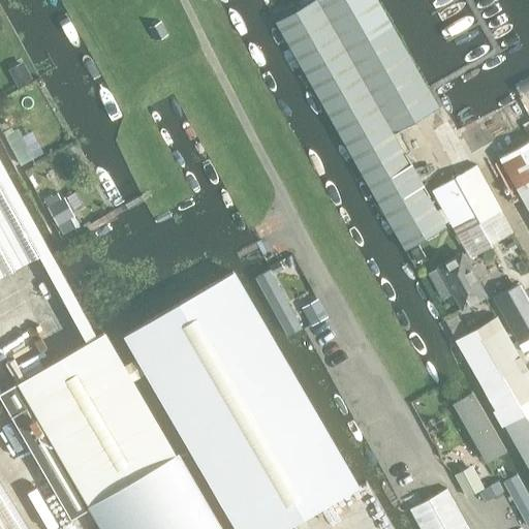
[(413,121),(438,107),(376,0),(311,0),(275,21),(405,249),(445,226),(393,133),(413,121)]
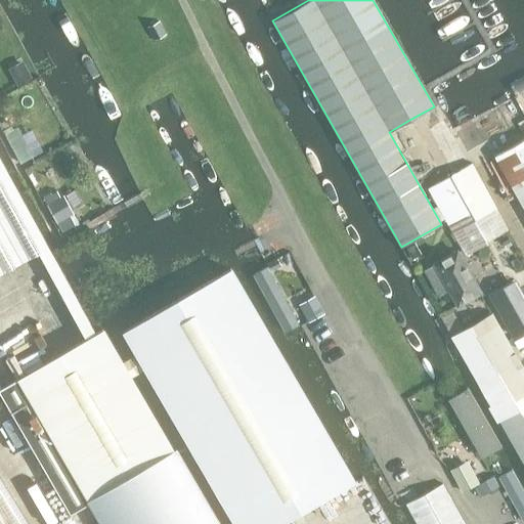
[(9,71),(16,86),(31,79),(23,63),(9,71)]
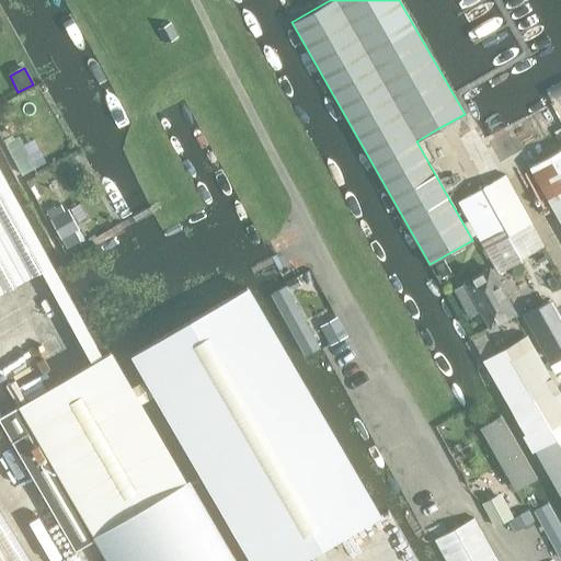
[(560,230),(560,146),(524,168),(560,230)]
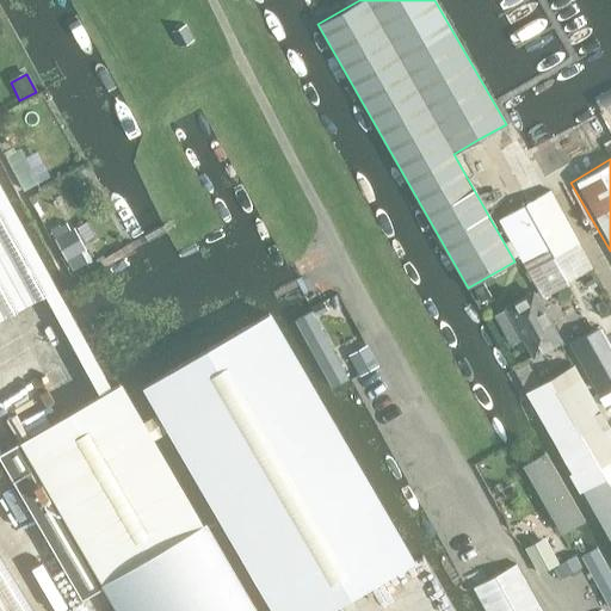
[(0,174),(0,207),(100,388),(113,380),(0,174)]
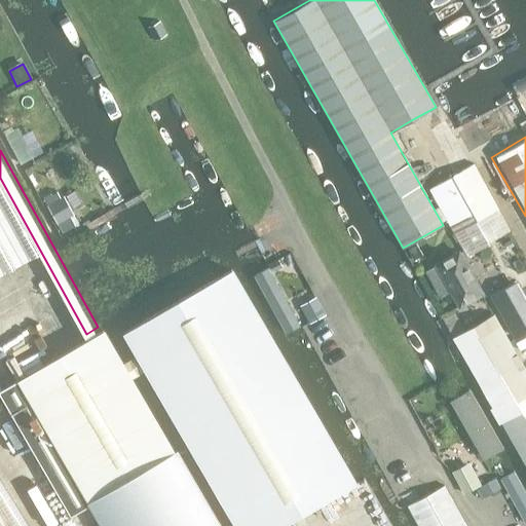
[(473,221),(497,208),(473,163),(429,188),(465,254),(484,243),(473,221)]
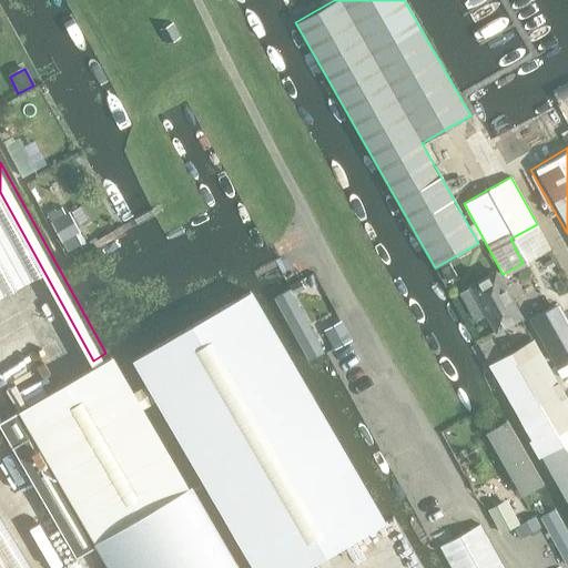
[(68,202),(50,211),(68,247),(85,239),(68,202)]
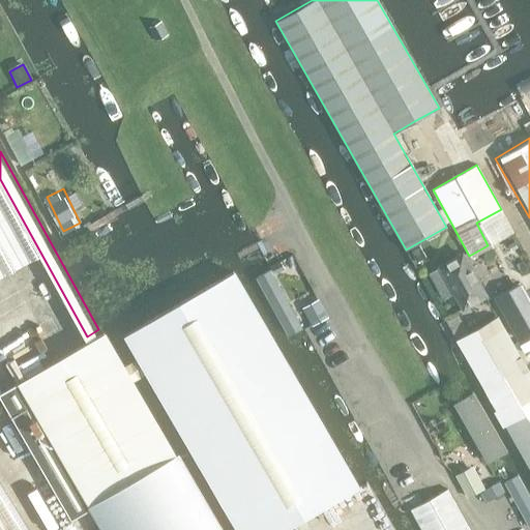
[(0,195),(0,238),(16,267),(34,258),(0,195)]
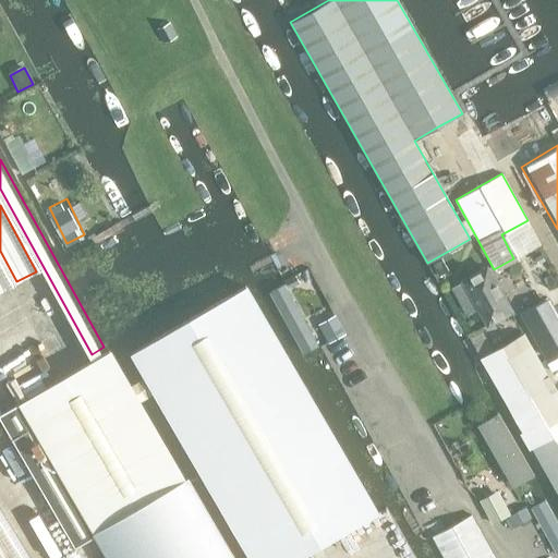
[(478,308),(502,295),(478,254),(456,267),(478,308)]
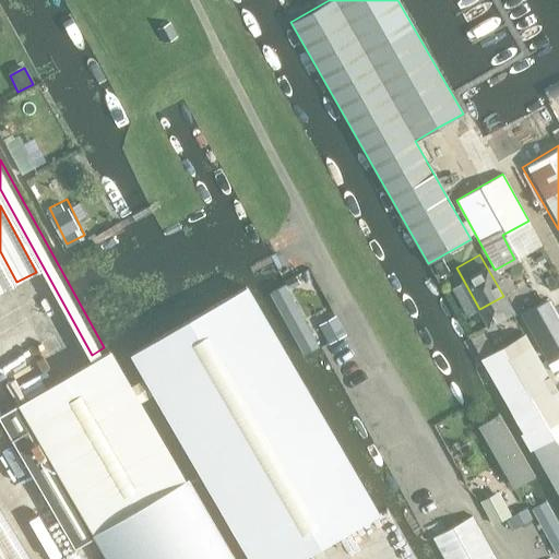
[(442,260),(432,265),(439,276),(449,271),(442,260)]
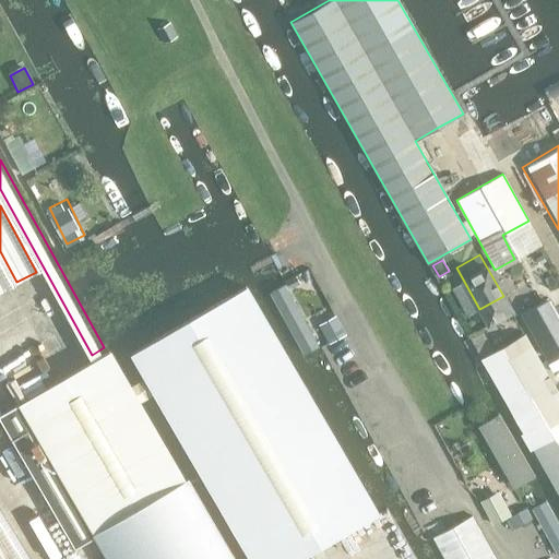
[(317,345),(284,285),(272,292),(305,352),(317,345)]
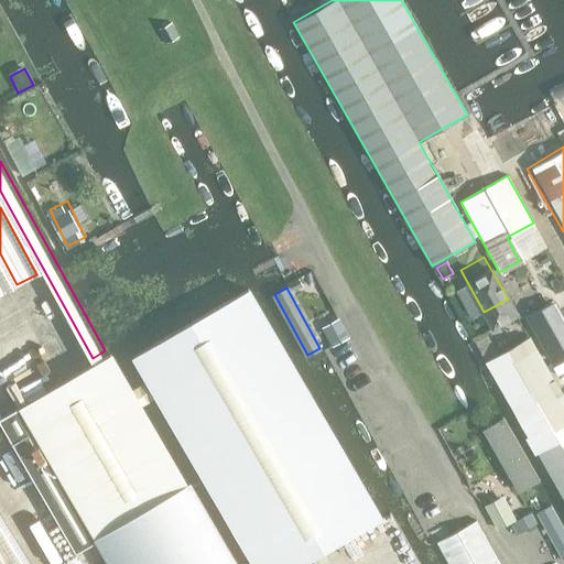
[(247,290),(133,356),(255,563),(302,563),(380,519),(247,290)]
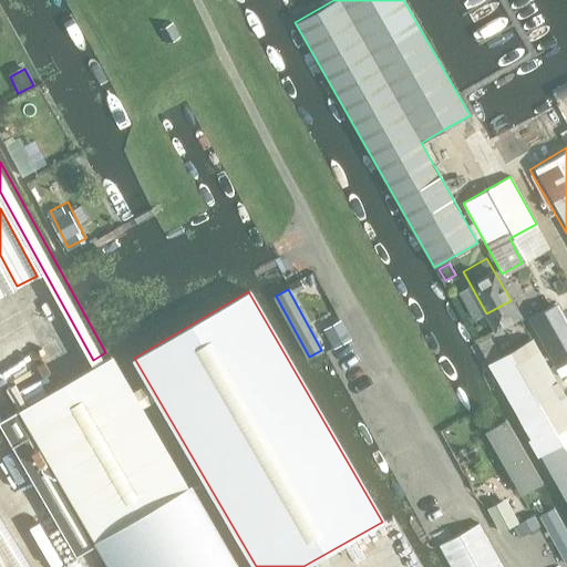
[(566,319),(557,301),(527,318),(553,362),(566,353),(566,319)]
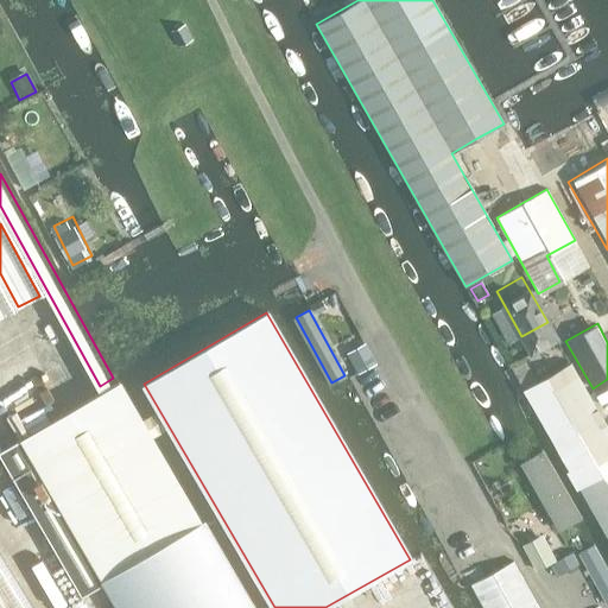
[(570,363),(524,390),(521,391),(607,542),(607,430),(603,423),(570,363)]
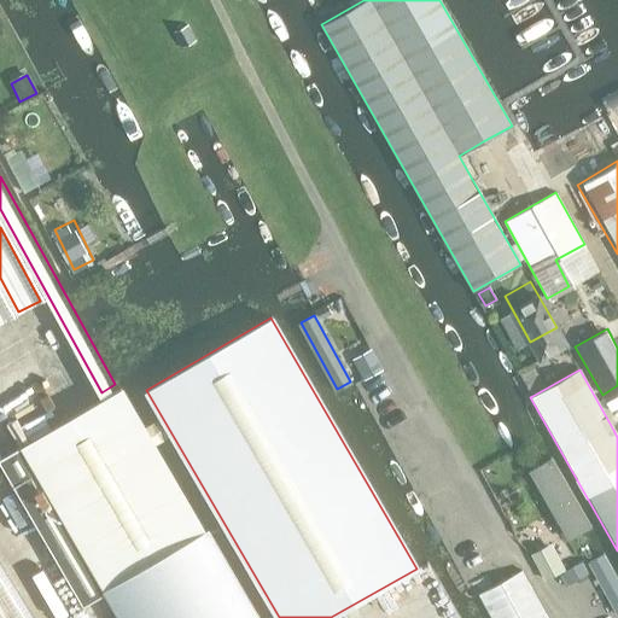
[(0,466),(81,606),(155,564),(186,617),(252,617),(121,389),(0,458),(0,466)]
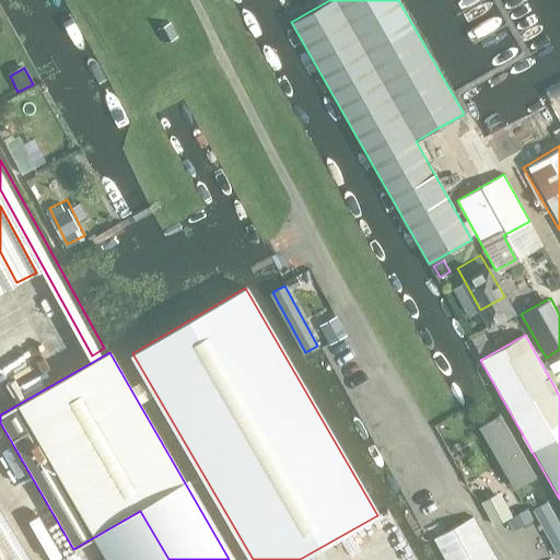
[(500,416),(485,424),(483,431),(515,488),(534,477),(500,416)]
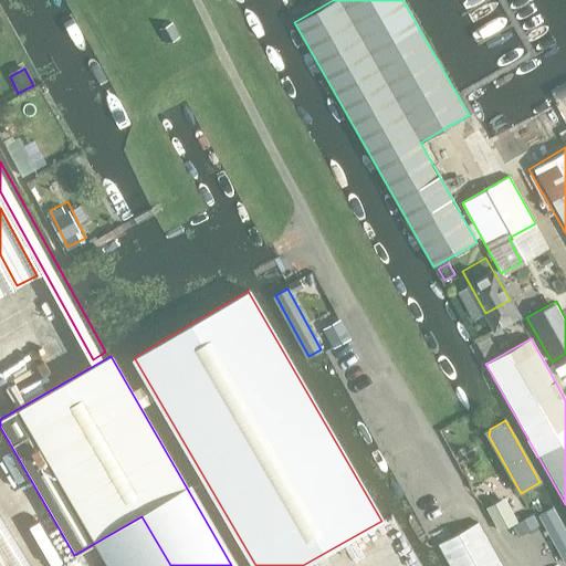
[(499,500),(490,503),(500,525),(509,522),(499,500)]
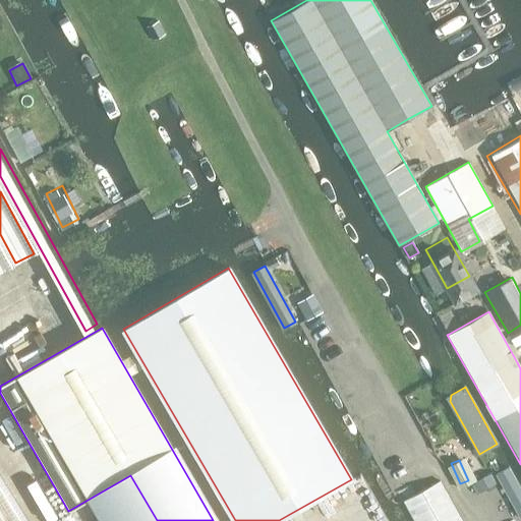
[(520,490),(508,468),(497,474),(520,518),(520,517),(520,490)]
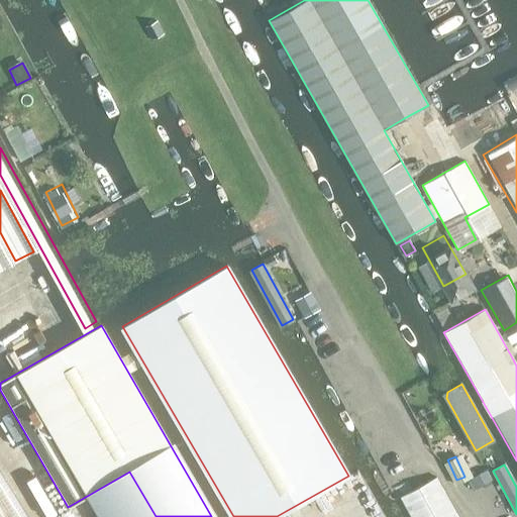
[(458,516),(436,477),(400,497),(411,516),(458,516)]
